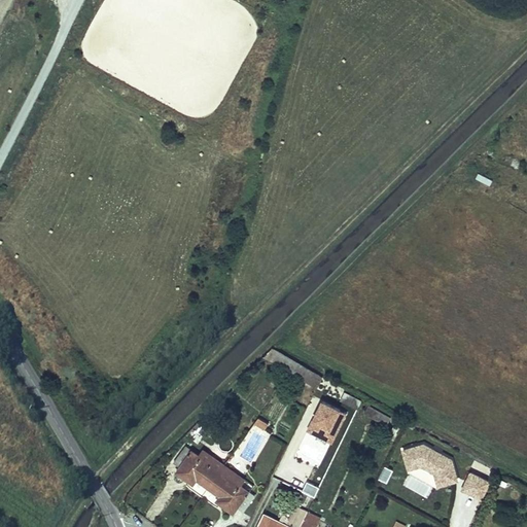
[(479,172),(476,178),(490,186),(493,180),(479,172)]
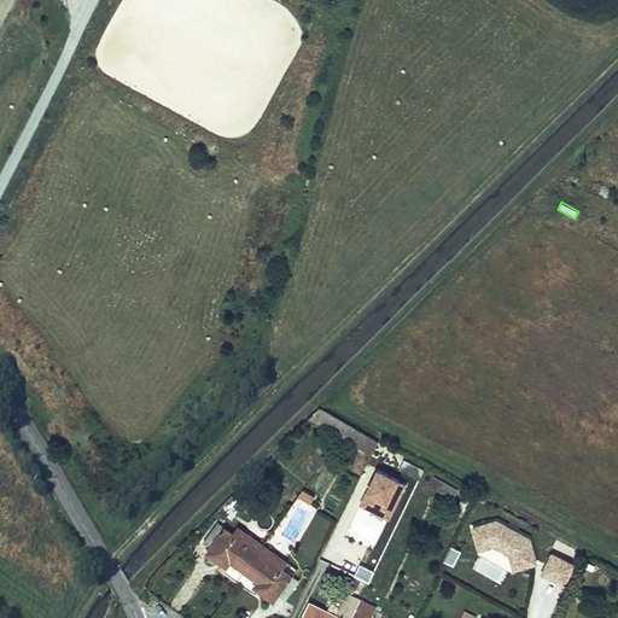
[(309,418),(340,435),(349,424),(320,408),(309,418)]
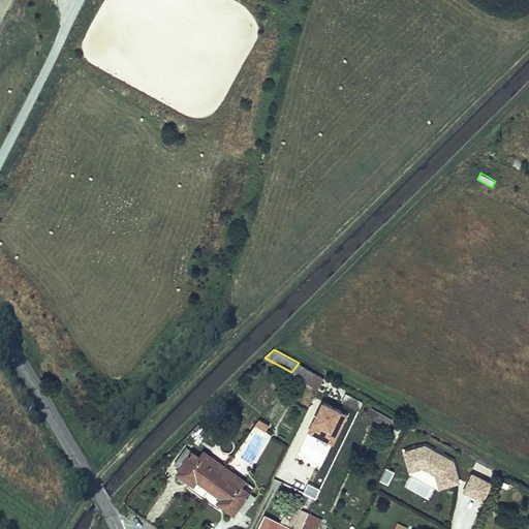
[(299,363),(291,372),(318,390),(325,379),(299,363)]
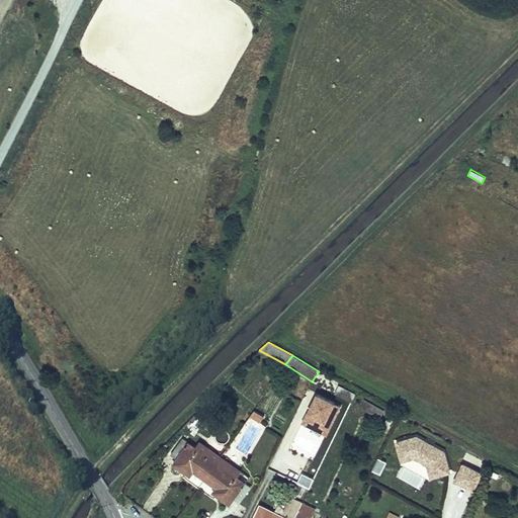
[(319,374),(314,383),(326,391),(332,381),(319,374)]
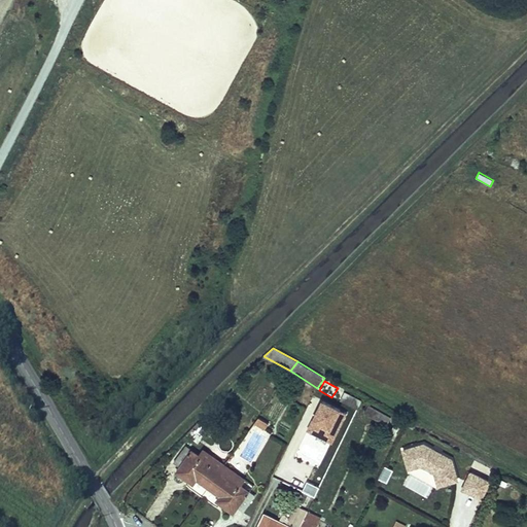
[(345,392),(341,400),(357,408),(361,400),(345,392)]
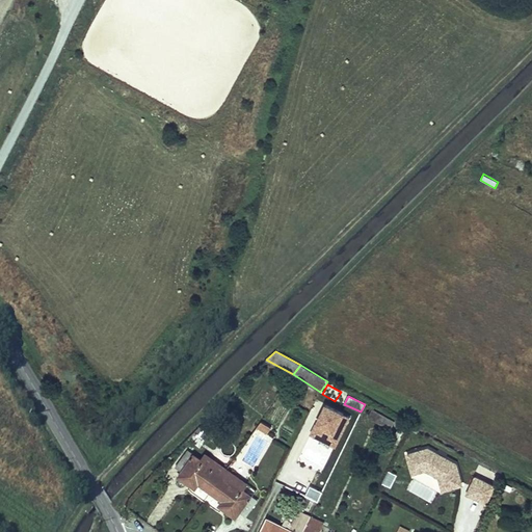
[(325,405),(309,436),(335,450),(351,418),(325,405)]
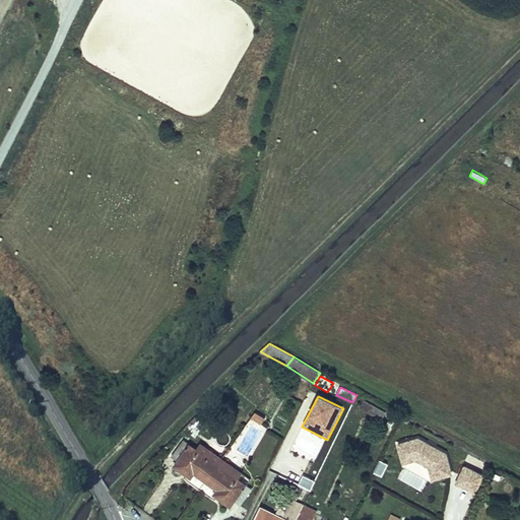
[(386,412),(364,399),(360,406),(382,419),(386,412)]
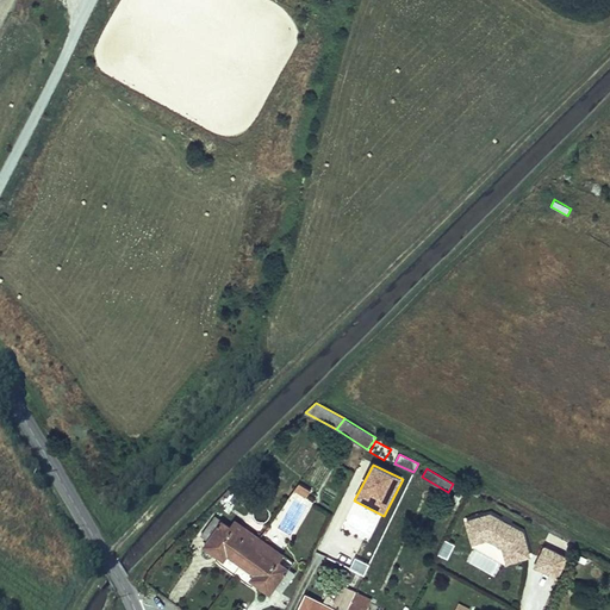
[(294,490),(306,497),(311,490),(299,483),(294,490)]
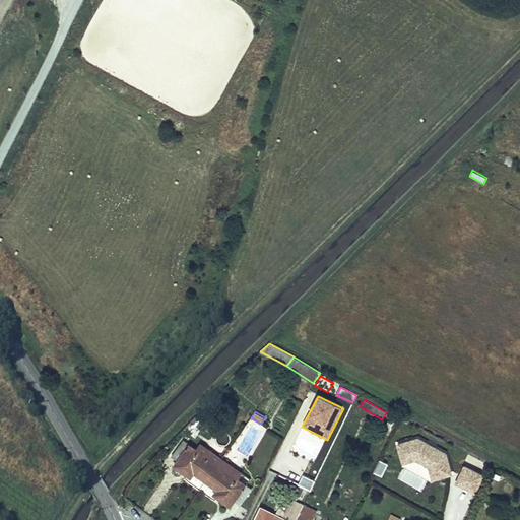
[(398,416),(392,413),(383,432),(389,435),(398,416)]
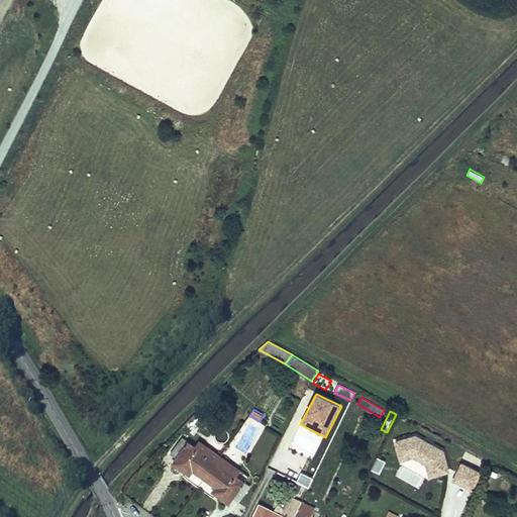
[(189,419),(198,425),(201,421),(193,415),(189,419)]
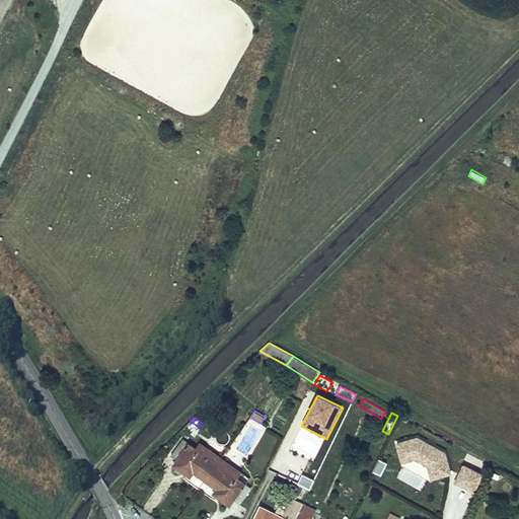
[(199,427),(190,421),(183,427),(195,435),(200,428),(199,427)]
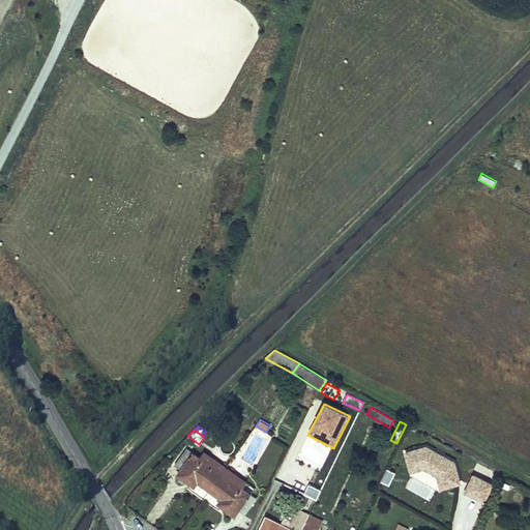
[(411,472),(424,469),(437,476),(441,489),(462,483),(457,462),(428,445),(406,451),(411,472)]
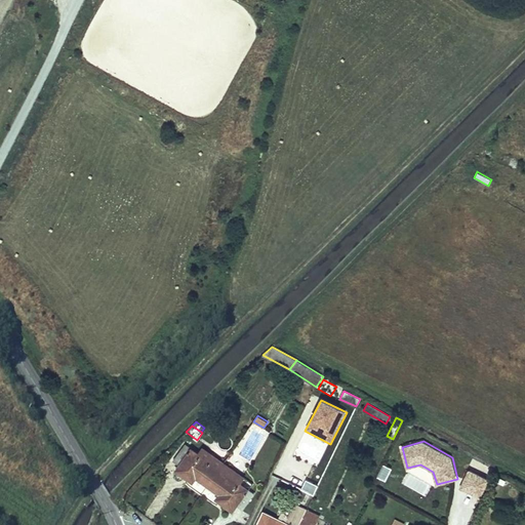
[(177,465),(174,470),(193,483),(196,478),(207,486),(224,462),(203,448),(199,454),(185,444),(172,460),(177,465)]
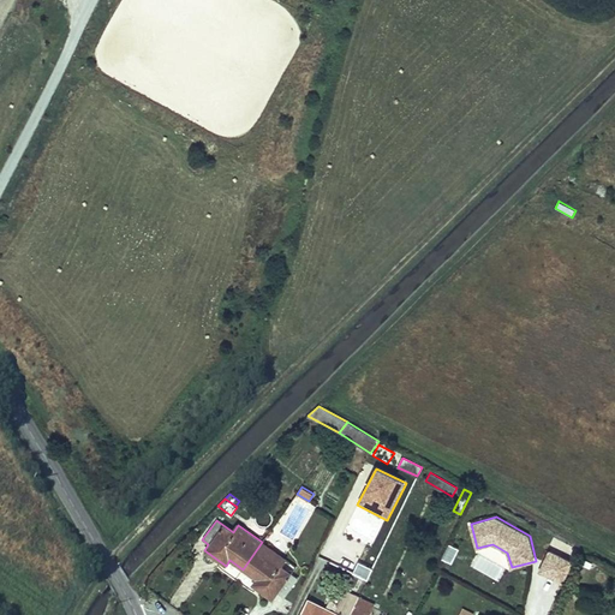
[(345,547),(364,551),(368,537),(348,532),(345,547)]
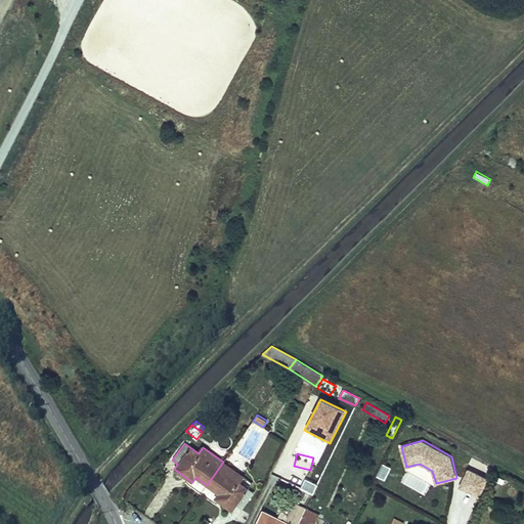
[(244,476),(223,462),(207,485),(217,493),(214,497),(232,511),(237,505),(242,509),(254,493),(239,483),(244,476)]
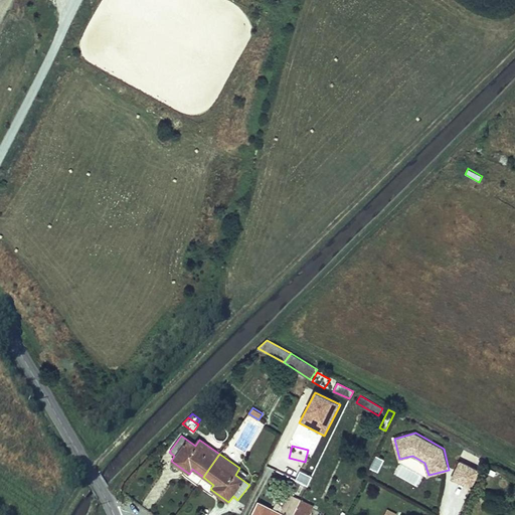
[(379,472),(384,459),(375,455),(370,468),(379,472)]
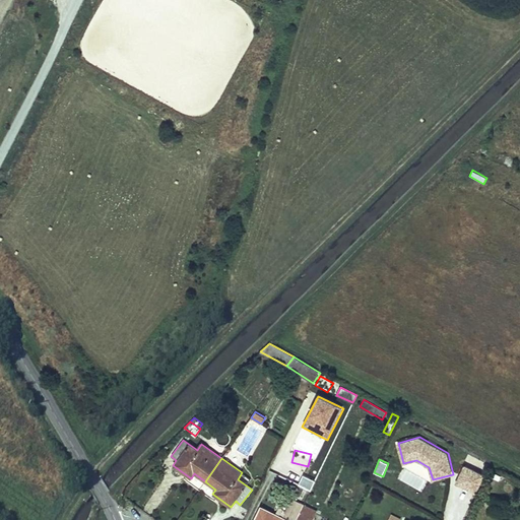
[(455,483),(475,493),(484,475),(464,465),(455,483)]
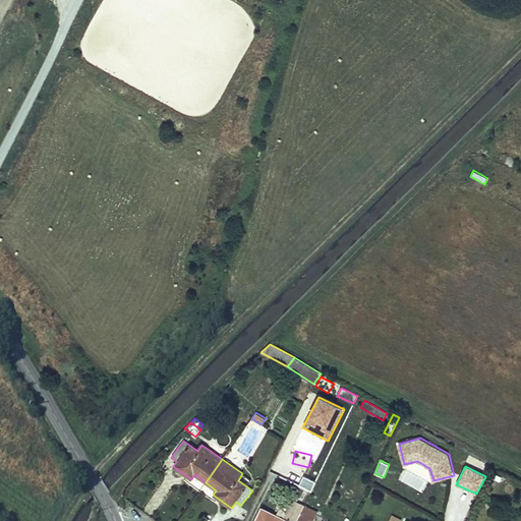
[(261,508),(253,520),(297,520),(304,506),(293,500),(284,519),(261,508)]
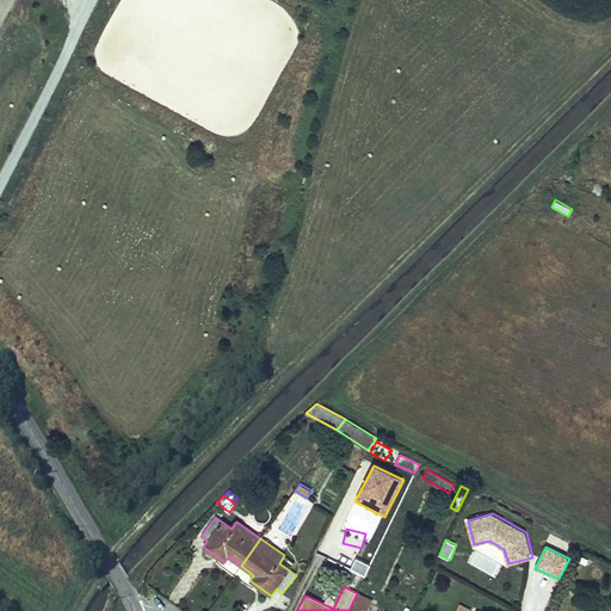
[(365,610),(371,599),(357,593),(349,610),(365,610)]
